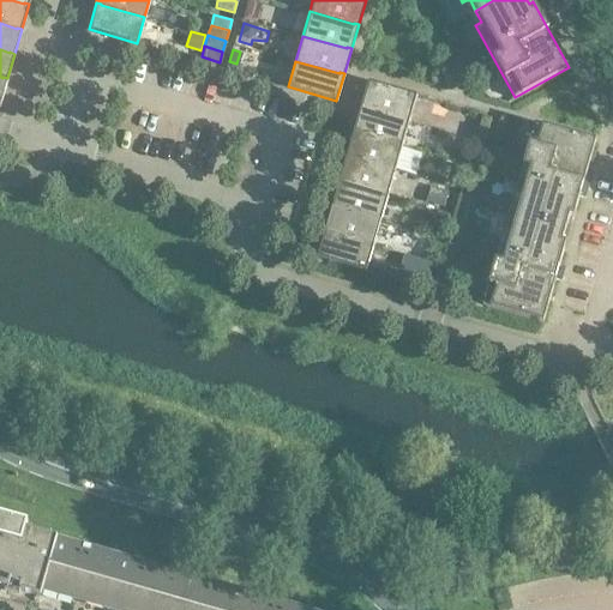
[(367,79),(364,91),(360,104),(365,106),(365,107),(408,120),(416,94),(367,79)]
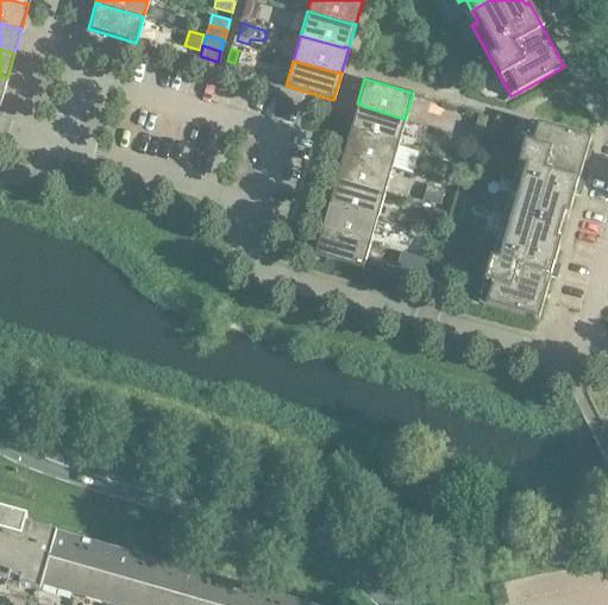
[(362,105),(357,104),(350,128),(355,130),(355,131),(397,143),(405,119),(362,106),(362,105)]
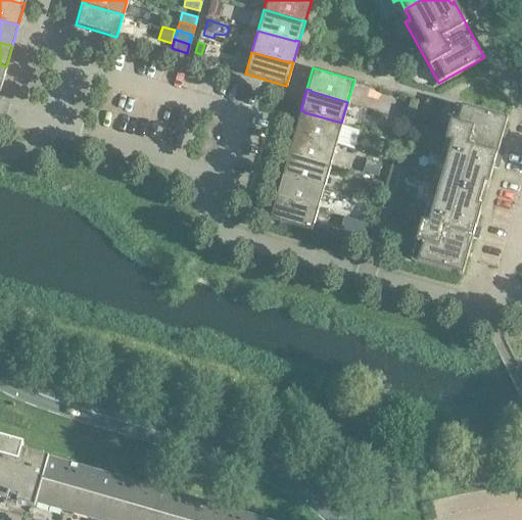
[(418,99),(410,97),(405,115),(413,117),(418,99)]
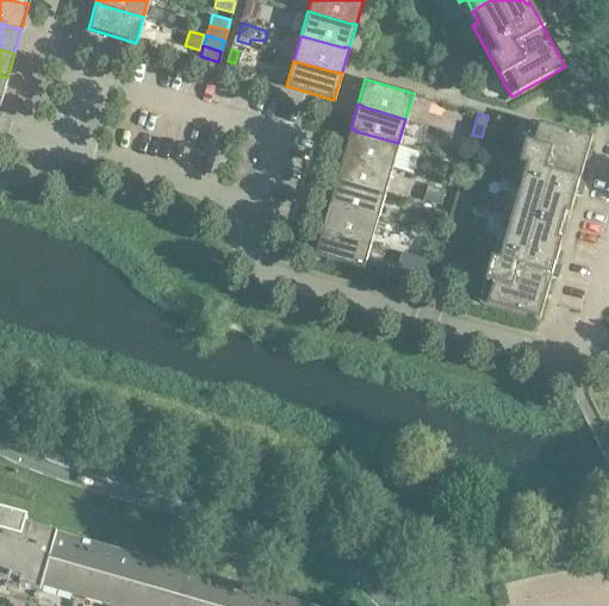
[(591,138),(530,120),(508,199),(516,200),(513,213),(560,227),(566,208),(570,210),(591,138)]
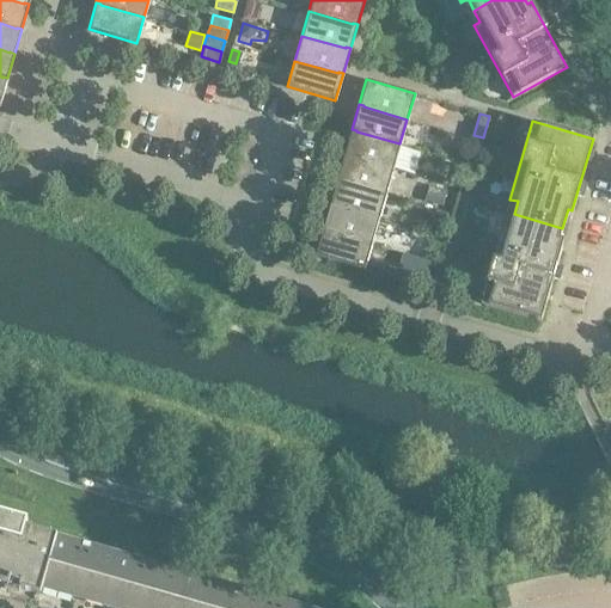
[(356,130),(352,129),(344,153),(349,155),(349,157),(392,169),(399,143),(356,131),(356,130)]
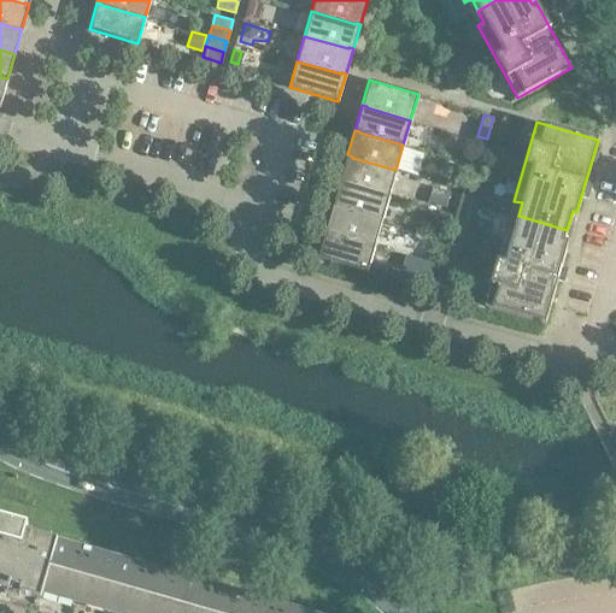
[(475,142),(469,164),(479,166),(485,146),(475,142)]
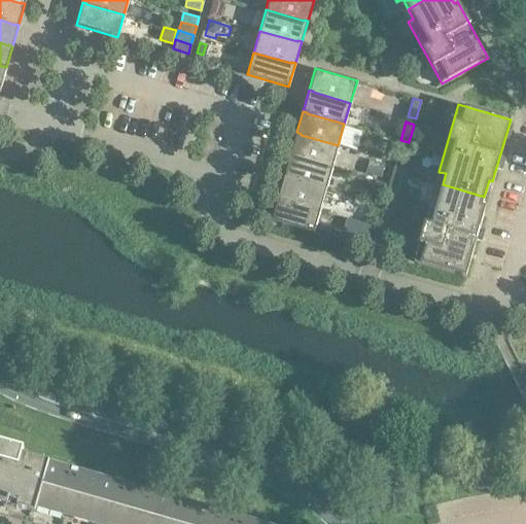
[(301,134),(296,132),(290,153),(294,154),(294,155),(331,167),(338,145),(301,135),(301,134)]
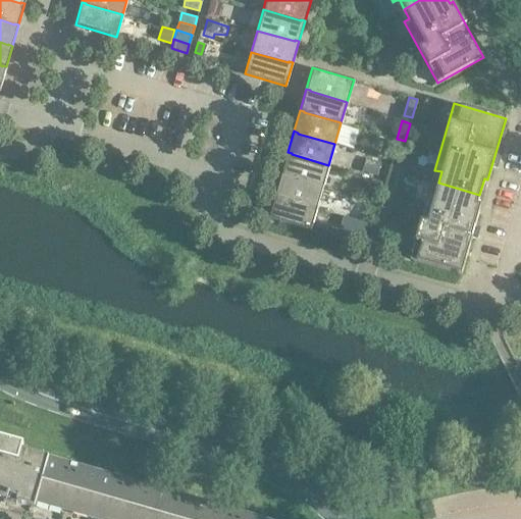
[(405,141),(397,139),(392,157),(400,159),(405,141)]
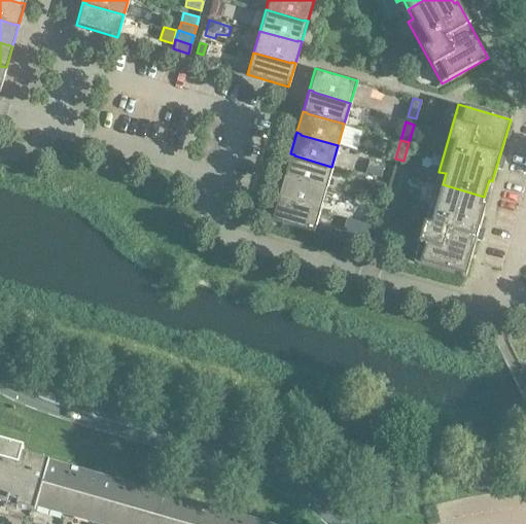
[(294,154),(290,153),(284,175),(288,176),(288,177),(325,188),(331,167),(294,155),(294,154)]
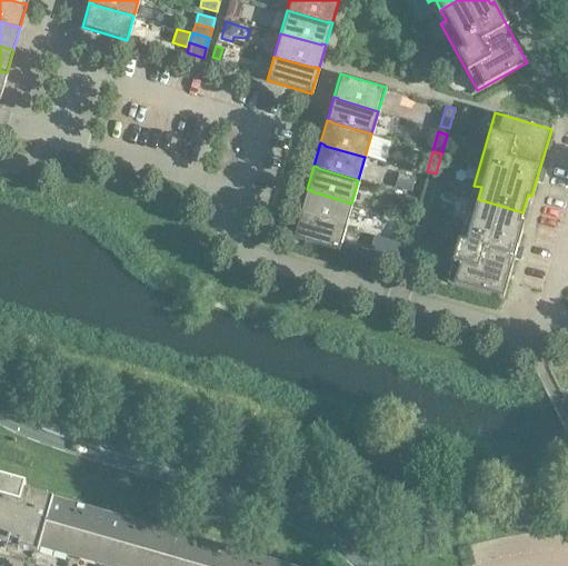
[(402,174),(398,188),(409,191),(414,177),(402,174)]
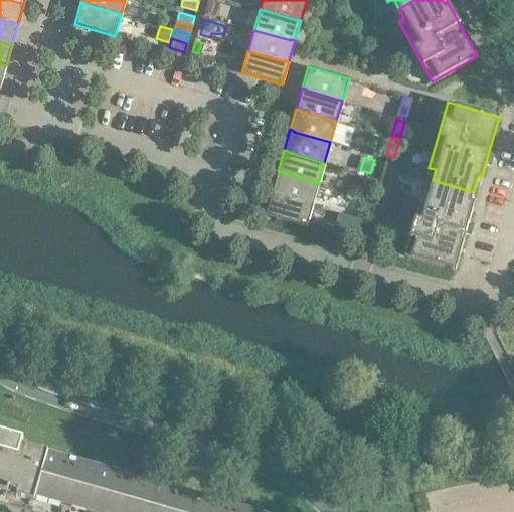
[(385,161),(379,179),(387,181),(392,163),(385,161)]
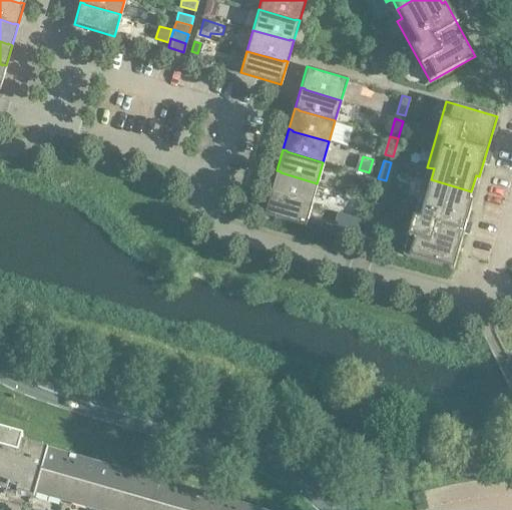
[(281,171),(277,170),(271,191),(275,192),(275,193),(311,203),(317,183),(281,172),(281,171)]
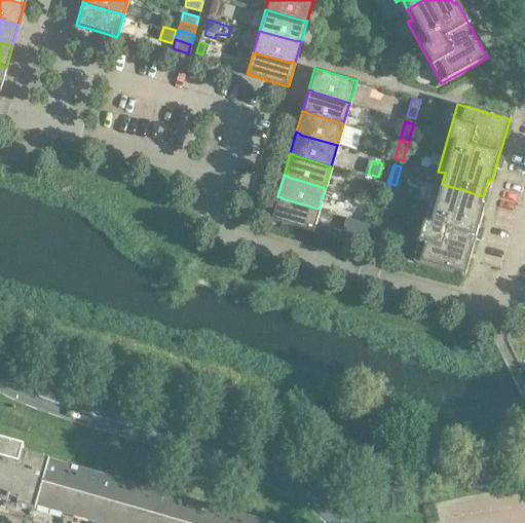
[(396,185),(387,183),(382,201),(390,203),(396,185)]
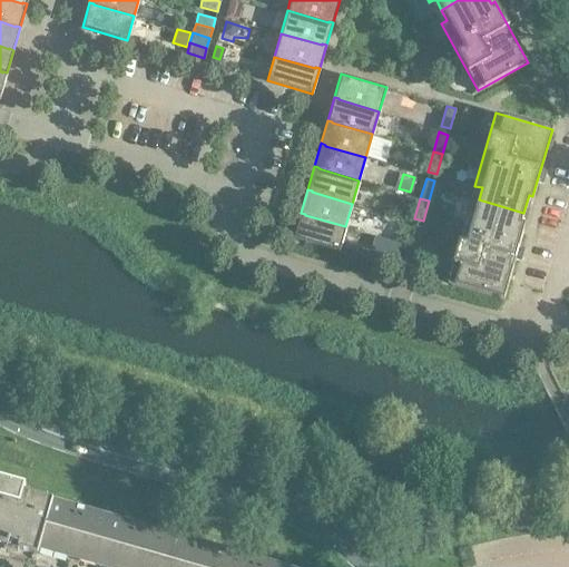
[(523,213),(479,199),(474,211),(468,209),(447,282),(503,299),(522,232),(519,231),(523,213)]
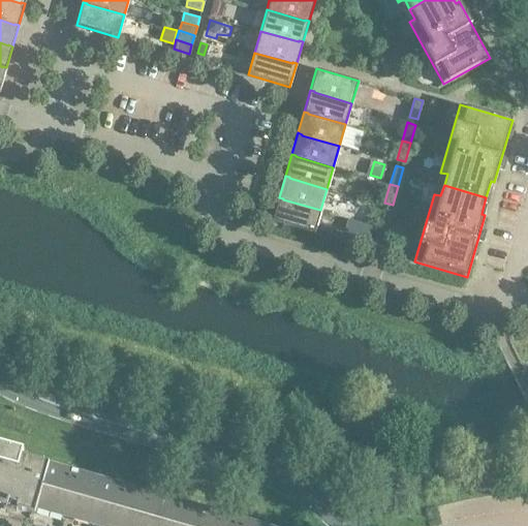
[(283,198),(279,197),(273,220),(283,223),(314,233),(320,210),(283,199),(283,198)]
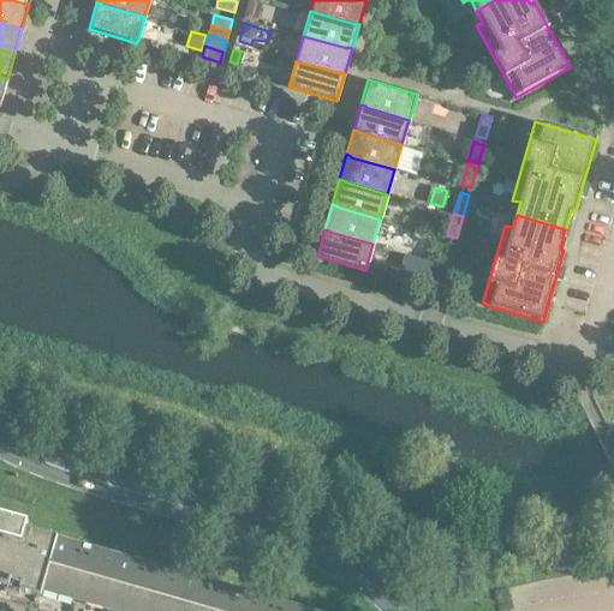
[(446,241),(439,263),(448,267),(454,245),(446,241)]
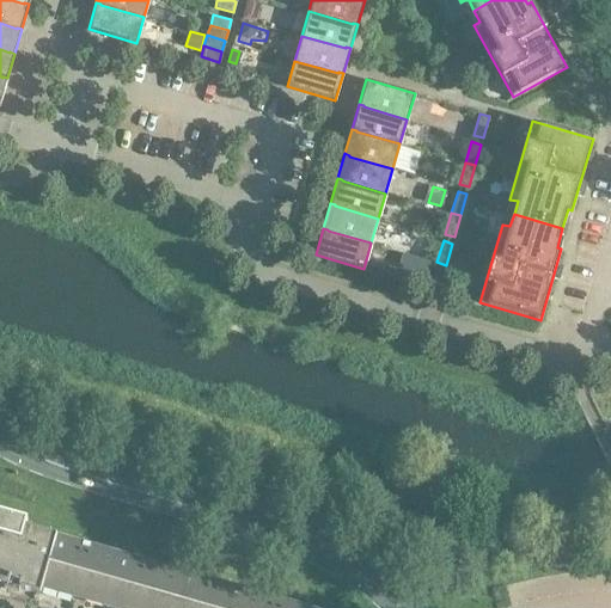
[(446,265),(437,262),(431,283),(440,286),(446,265)]
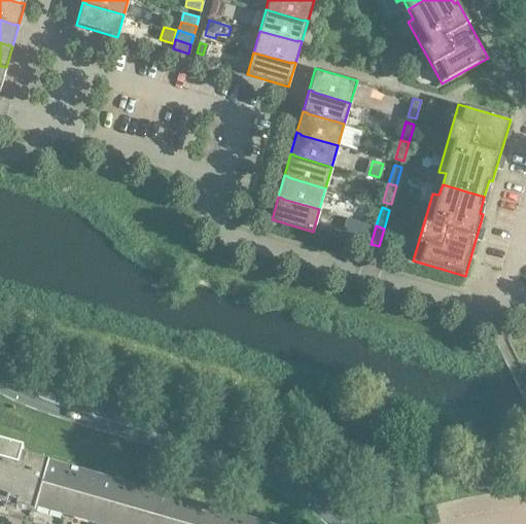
[(0,500),(34,511),(35,505),(99,523),(282,523),(22,449),(23,446),(0,439),(0,500)]
